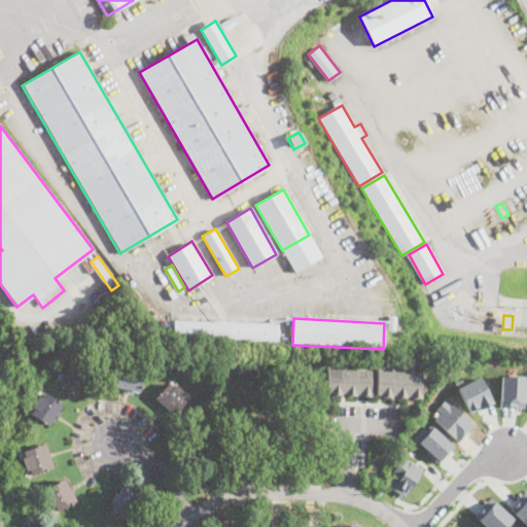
[(278,324),(278,344),(174,340),(175,320),(278,324)]
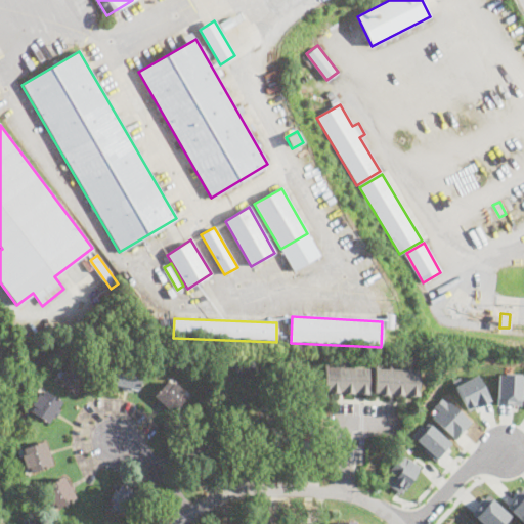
[(255,361),(255,373),(235,372),(235,360),(255,361)]
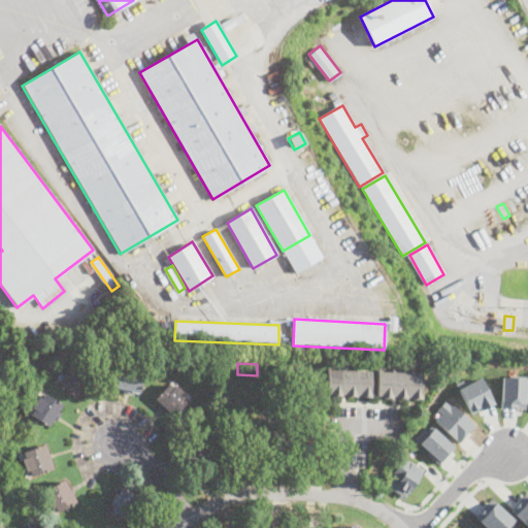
[(78,364),(93,381),(74,397),(60,382),(65,377),(62,374),(72,365),(74,368),(78,364)]
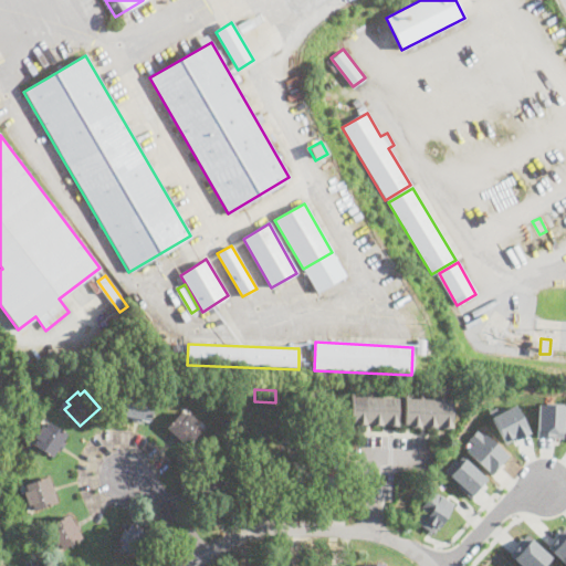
[(148,394),(148,398),(155,400),(150,421),(124,416),(128,394),(134,395),(135,391),(148,394)]
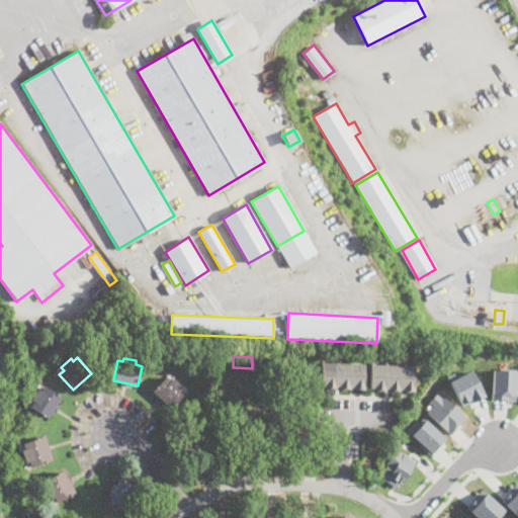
[(364,384),(364,389),(353,387),(353,385),(350,385),(350,387),(339,387),(339,385),(336,385),(336,387),(325,386),(325,384),(321,384),(321,361),(364,363),(363,384),(364,384)]
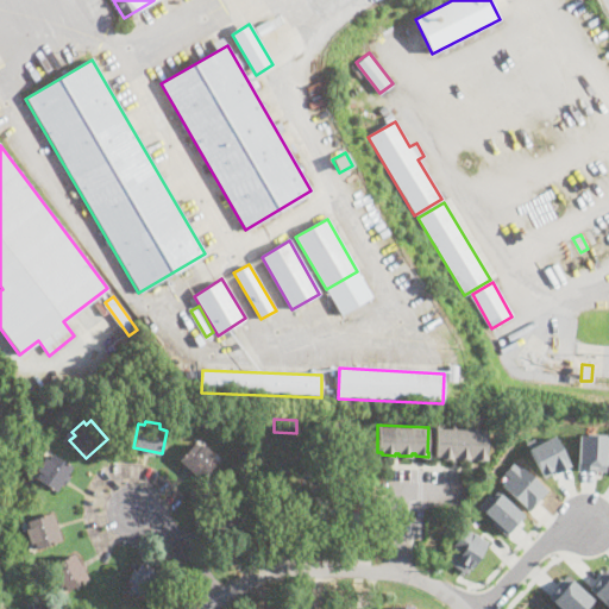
[(487,454),(487,459),(473,458),(473,456),(469,456),(469,458),(457,458),(457,456),(453,456),(453,458),(439,457),(439,454),(434,454),(435,427),(487,429),(485,454),(487,454)]
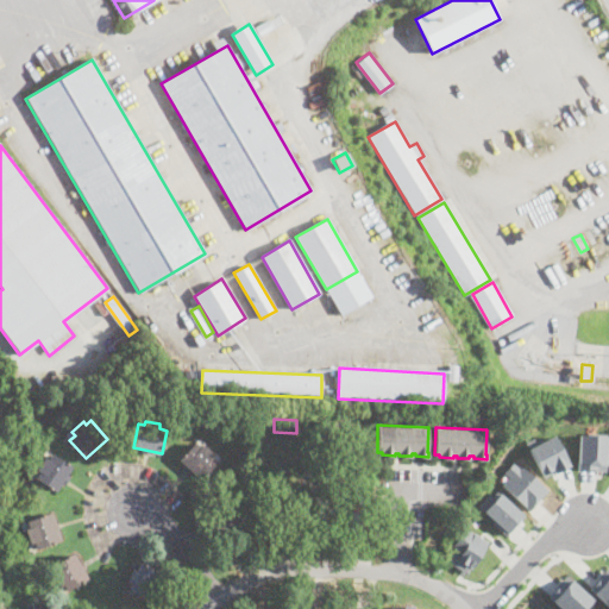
[(607,434),(606,470),(578,469),(579,433),(607,434)]
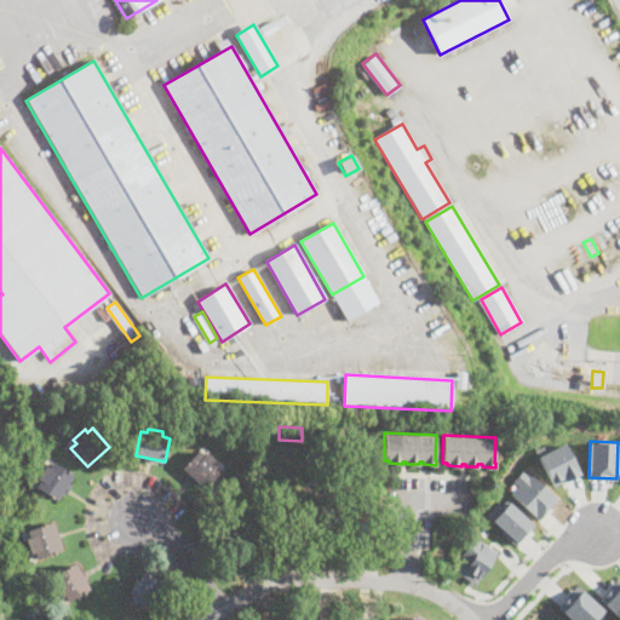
[(564,442),(580,472),(566,481),(564,480),(554,484),(535,449),(544,446),(546,451),(564,442)]
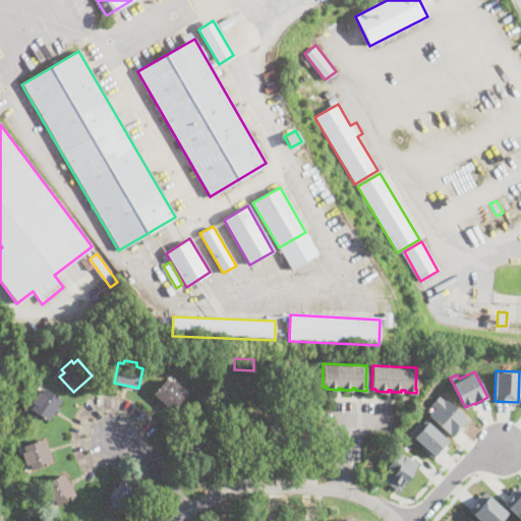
[(167,379),(171,383),(174,381),(183,389),(180,392),(184,395),(171,410),(153,394),(167,379)]
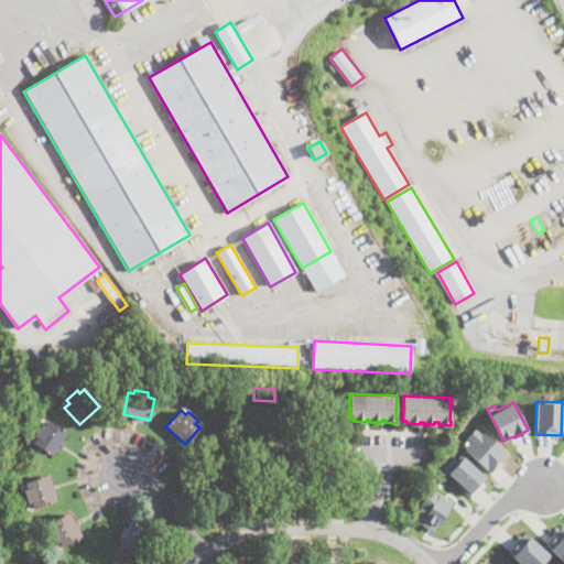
[(47,421),(66,433),(51,455),(34,443),(38,438),(33,435),(41,424),(44,426),(47,421)]
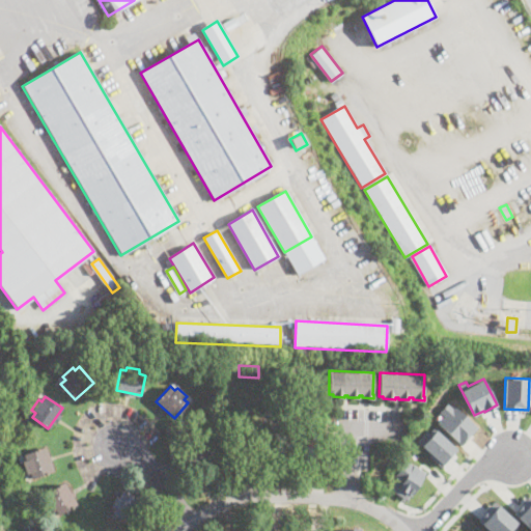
[(438,421),(463,445),(478,426),(453,404),(452,407),(447,401),(439,410),(444,415),(438,421)]
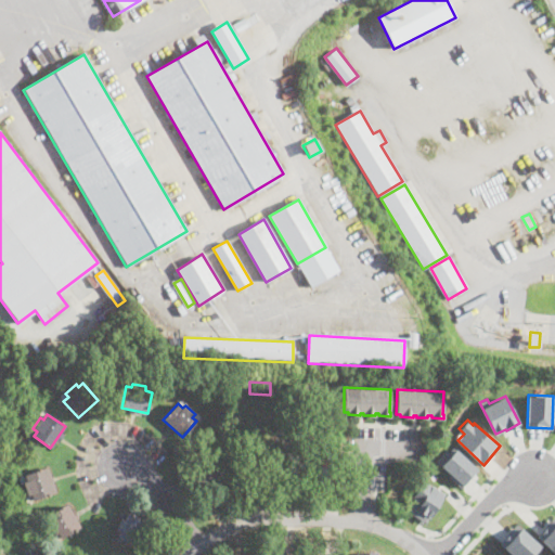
[(330,440),(319,439),(320,424),(331,425),(330,440)]
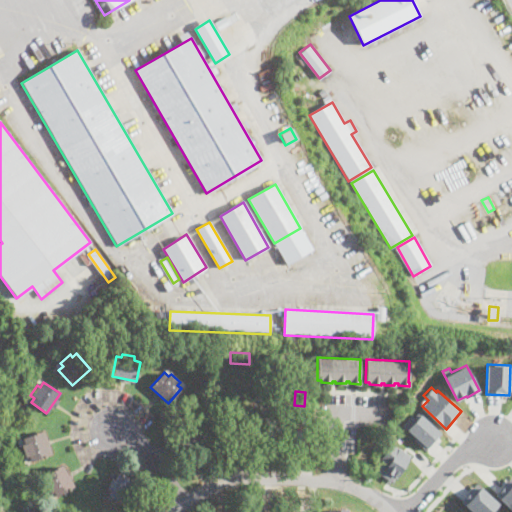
[(402,423),(411,414),(413,416),(417,412),(442,432),(428,447),(402,423)]
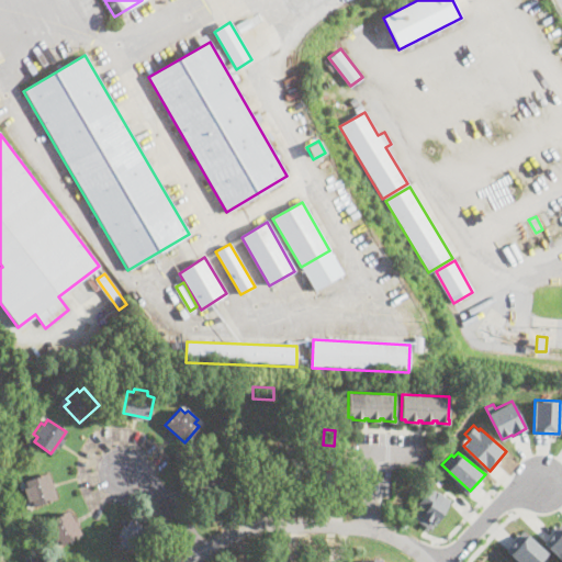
[(306,478),(306,486),(292,486),(292,489),(287,489),(287,485),(279,485),(281,458),(302,460),(301,478),(306,478)]
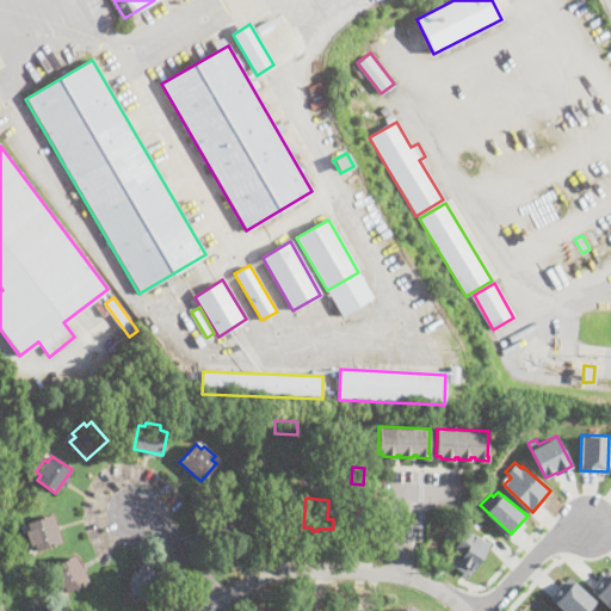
[(60,543),(37,551),(35,544),(31,545),(25,531),(30,530),(28,524),(49,516),(60,543)]
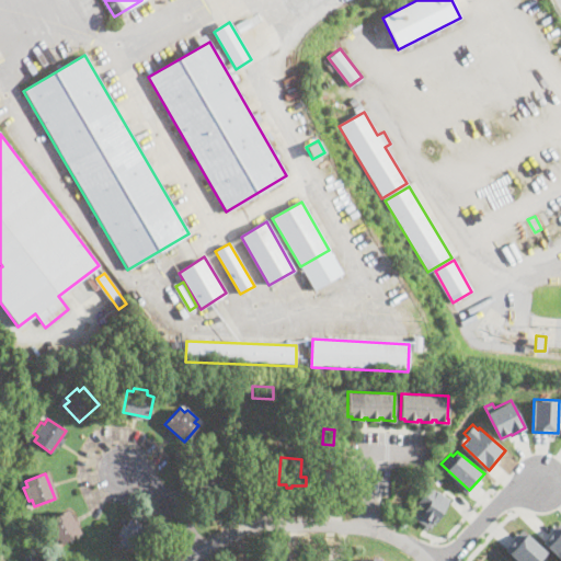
[(430,528),(414,517),(418,513),(413,510),(430,484),(450,499),(442,513),(430,528)]
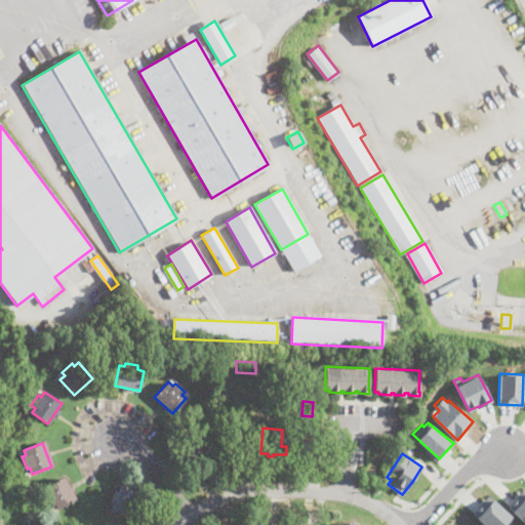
[(75,498),(57,509),(54,505),(51,506),(45,494),(48,493),(45,487),(64,477),(75,498)]
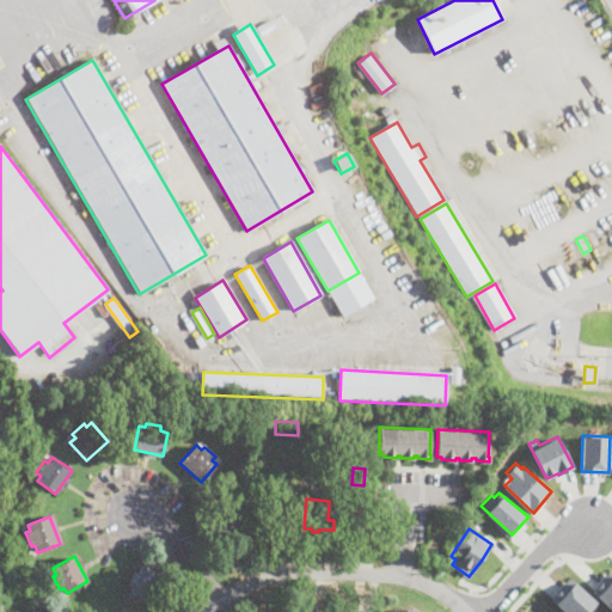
[(140,568),(161,579),(150,604),(129,594),(133,587),(127,585),(134,571),(138,573),(140,568)]
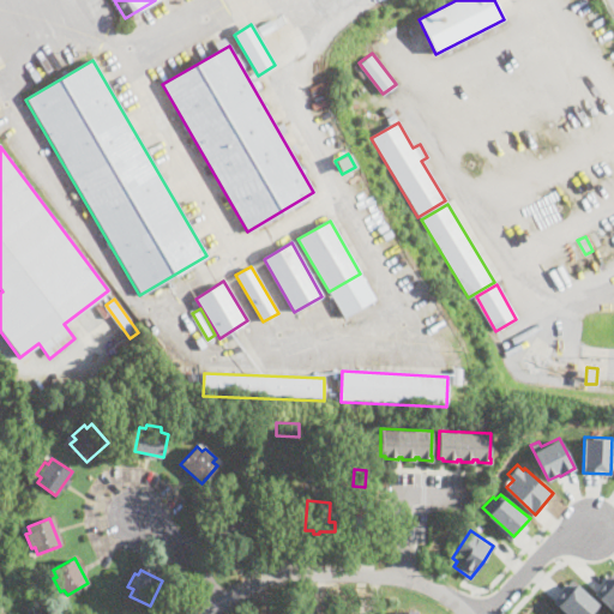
[(571,578),(551,601),(565,613),(585,613),(597,602),(571,578)]
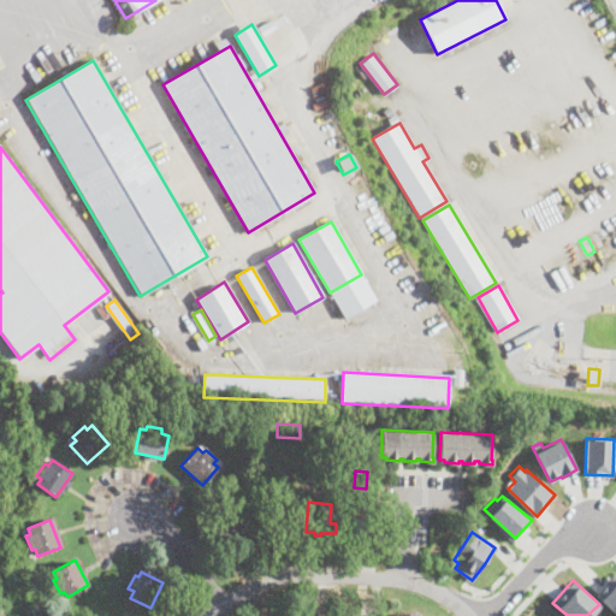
[(615,581),(615,611),(597,594),(608,582),(611,586),(615,581)]
